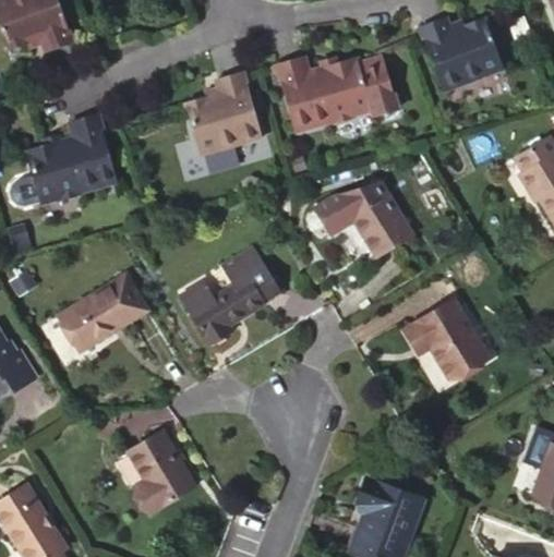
[(0,0),(0,26),(8,48),(27,41),(28,44),(43,39),(46,50),(73,40),(59,0),(0,0)]
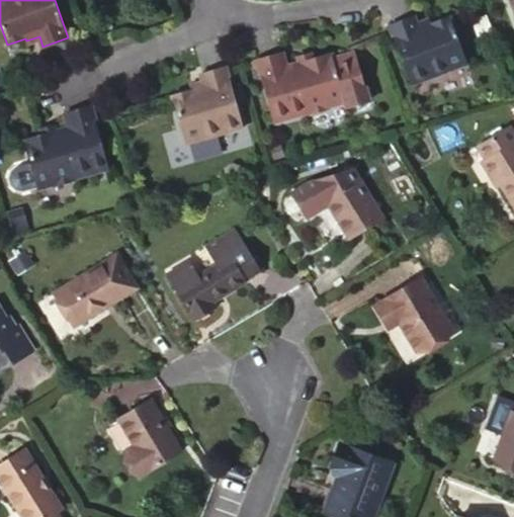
[(417,17),(391,26),(413,85),(468,65),(451,17),(433,24),(432,22),(420,27),(417,17)]
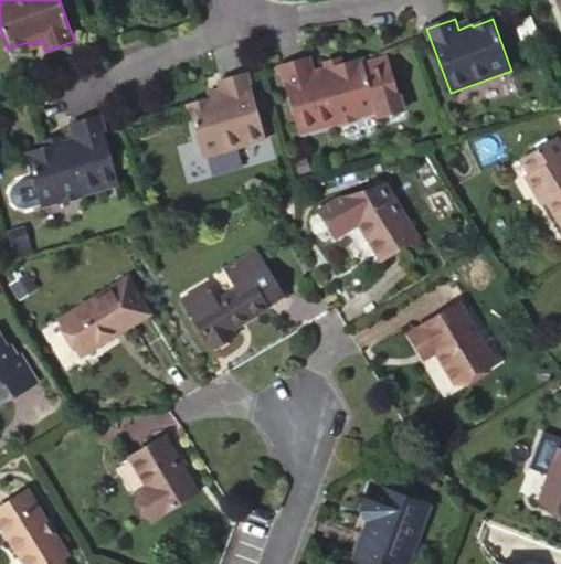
[(309,56),(279,65),(298,132),(336,123),(336,124),(360,117),(360,116),(377,110),(379,117),(403,109),(392,72),(387,73),(382,59),(364,64),(362,59),(341,64),(327,68),(313,72),(309,56)]
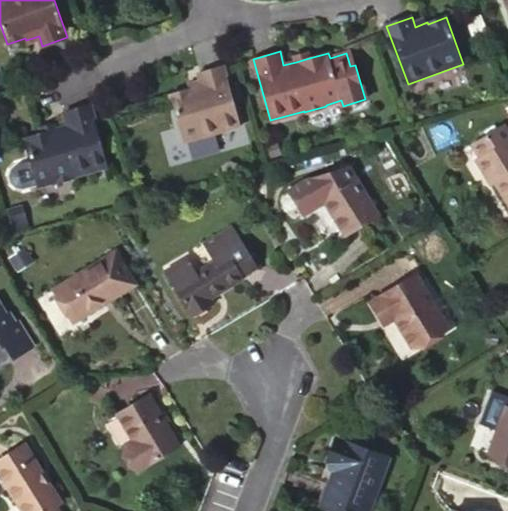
[(352,52),(346,53),(350,66),(355,65),(352,52)]
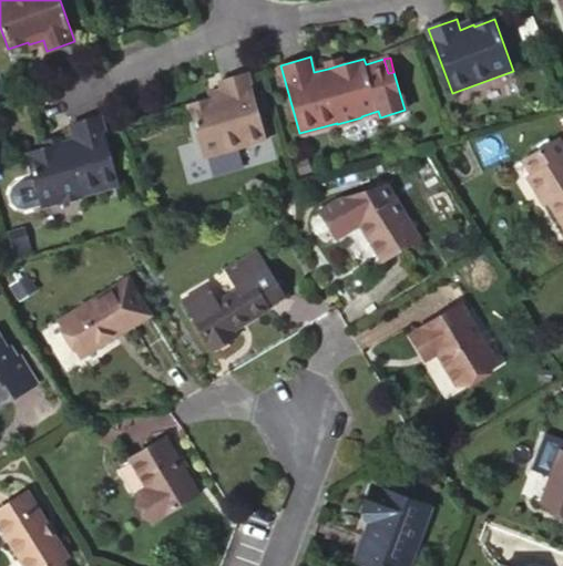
[(327,62),(328,69),(343,64),(341,59),(327,62)]
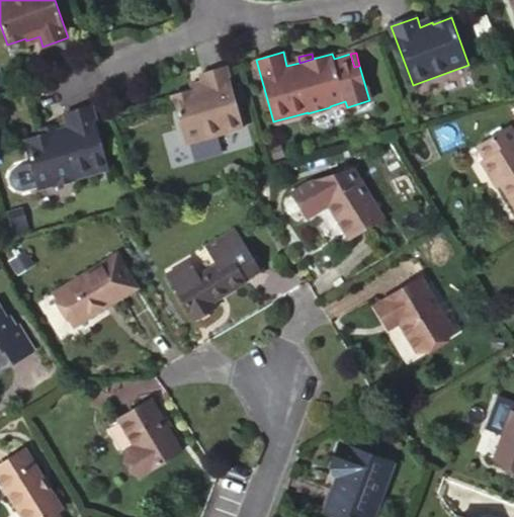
[(190,89),(171,95),(185,143),(243,126),(226,66),(199,73),(202,83),(190,87),(190,89)]
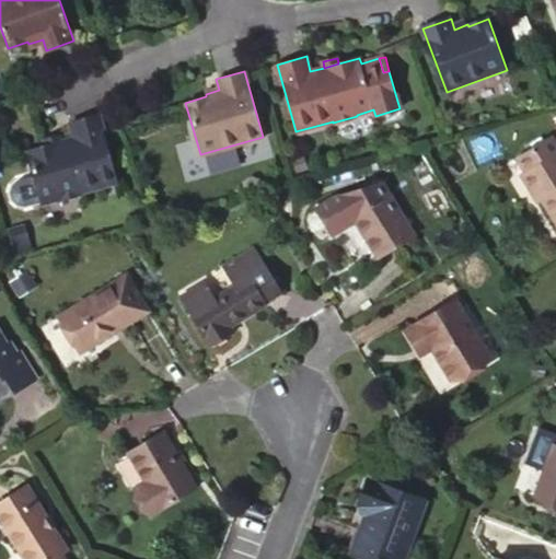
[(26,152),(42,204),(58,199),(59,201),(83,194),(82,193),(119,182),(100,115),(71,123),(76,138),(61,142),(47,147),(26,152)]
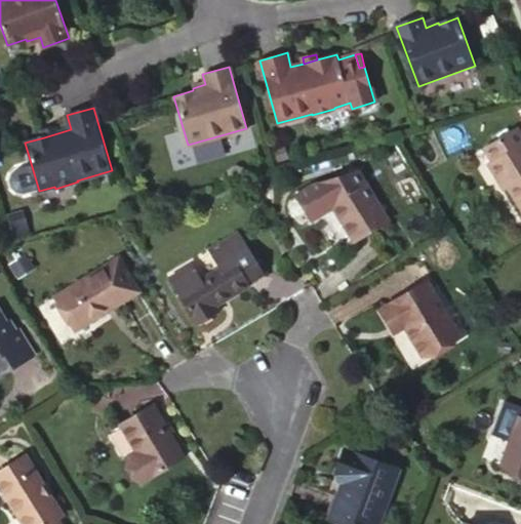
[(43,132),(44,137),(57,133),(56,128),(43,132)]
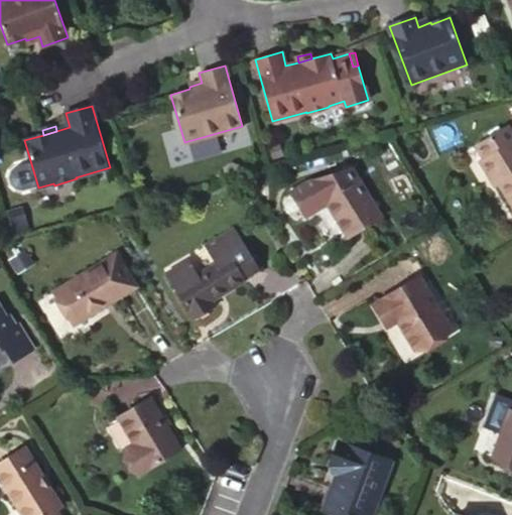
[(476,166),(485,182),(495,175),(500,185),(511,205),(511,128),(475,149),(483,162),(476,166)]
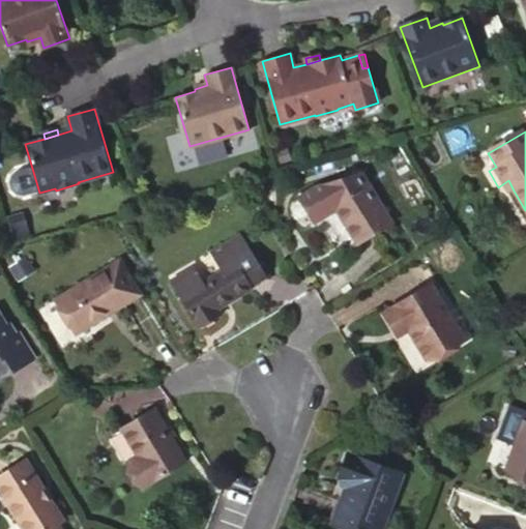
[(361,174),(338,177),(348,195),(368,184),(361,174)]
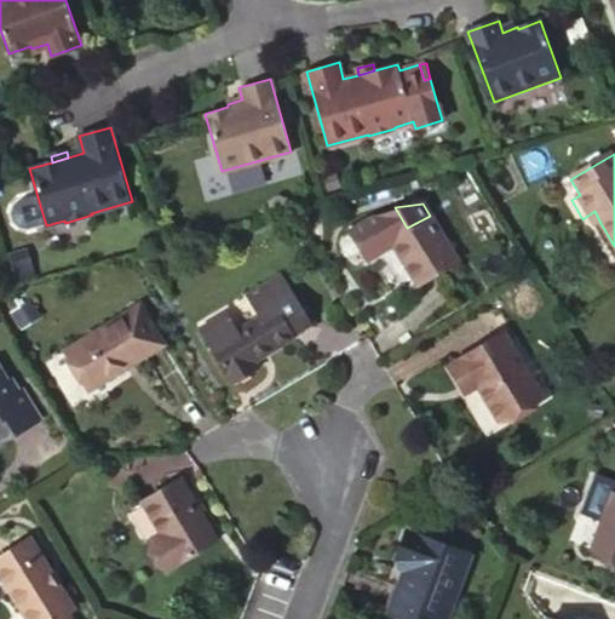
[(407,228),(395,207),(367,212),(349,223),(366,253),(392,238),(423,285),(458,263),(430,216),(407,228)]
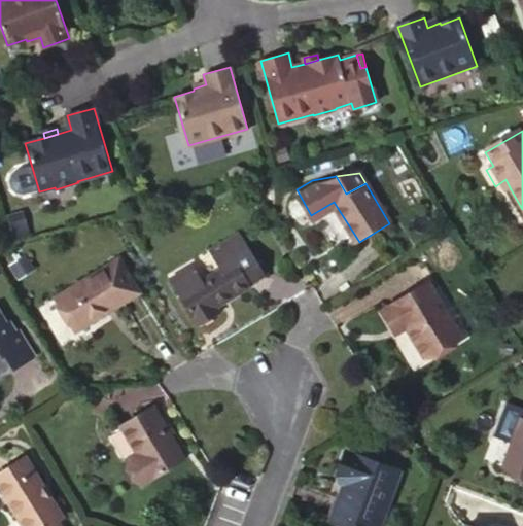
[(506,179),(495,186),(501,197),(511,189),(506,179)]
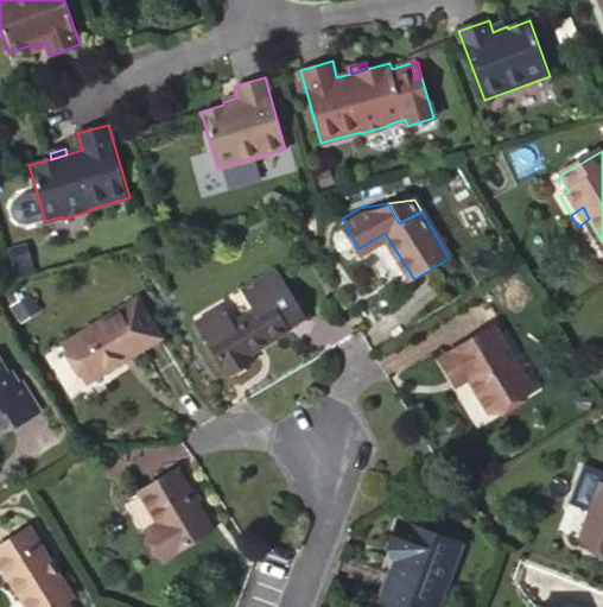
[(325,307),(297,259),(243,291),(255,313),(234,327),(222,307),(197,321),(229,378),(259,361),(254,352),(325,307)]
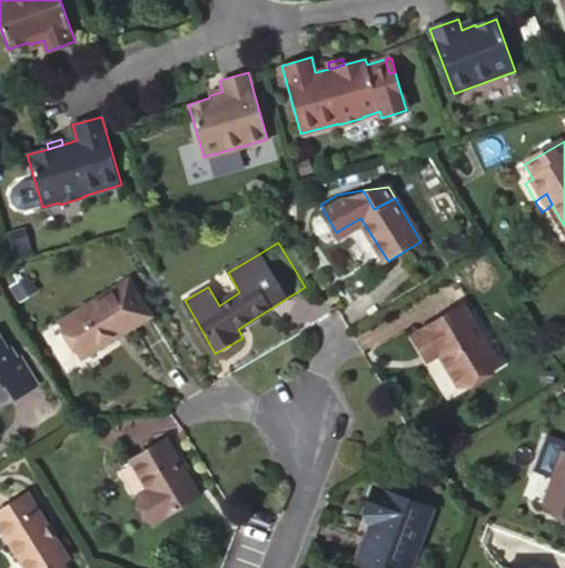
[(116,331),(149,311),(130,280),(62,321),(83,358),(119,337),(116,331)]
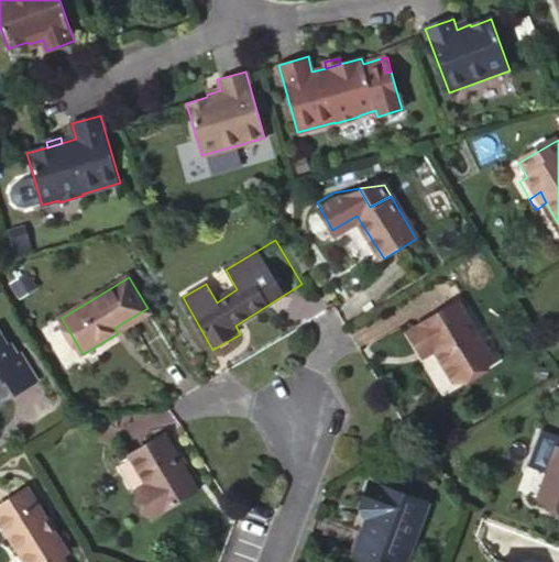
[(460,305),(413,332),(425,351),(431,348),(436,355),(455,385),(495,361),(460,305)]
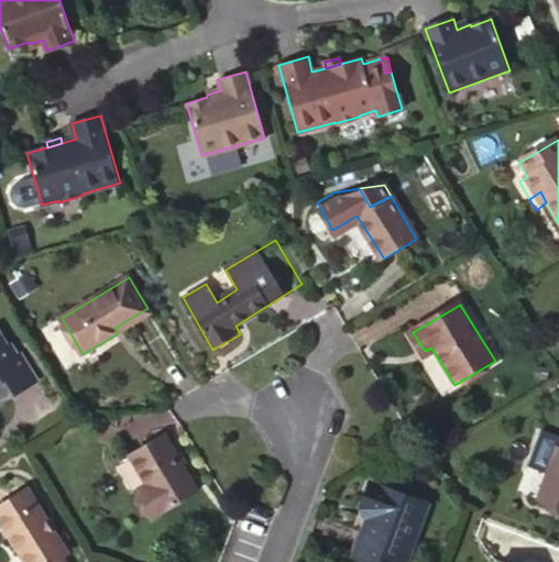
[(151,312),(148,308),(114,328),(118,333),(151,312)]
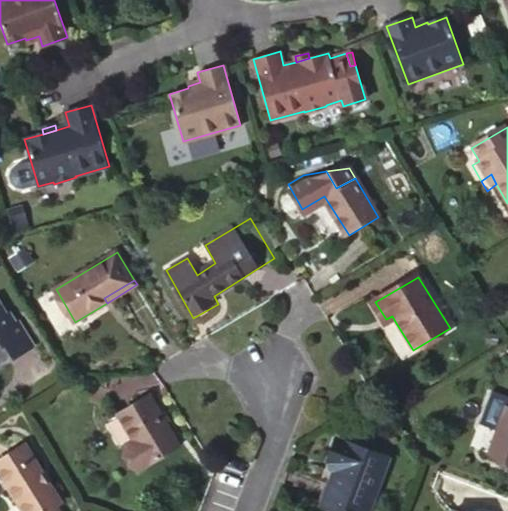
[(396,323),(392,316),(386,319),(375,302),(370,305),(385,330),(396,323)]
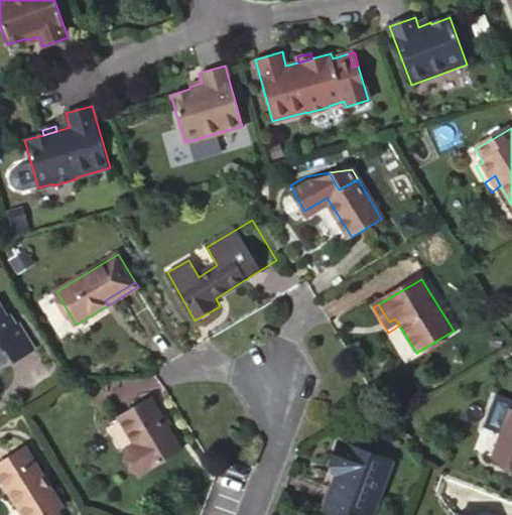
[(13,331),(0,308),(0,373),(34,351),(19,327),(13,331)]
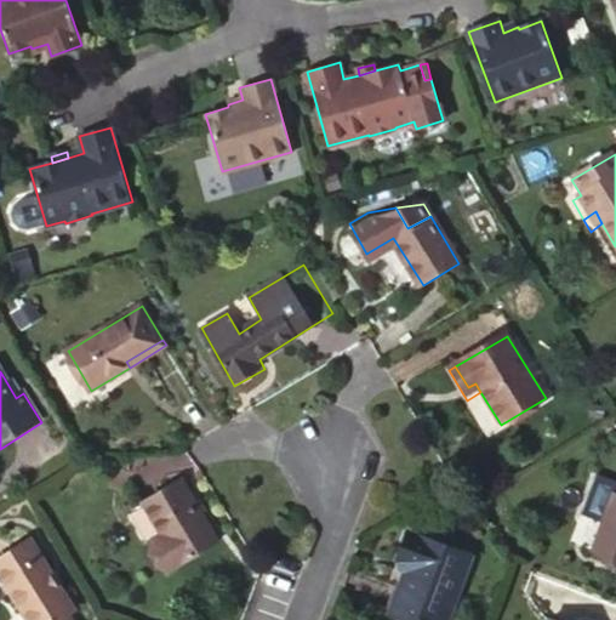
[(220,540),(184,482),(147,504),(165,536),(153,544),(169,570),(220,540)]
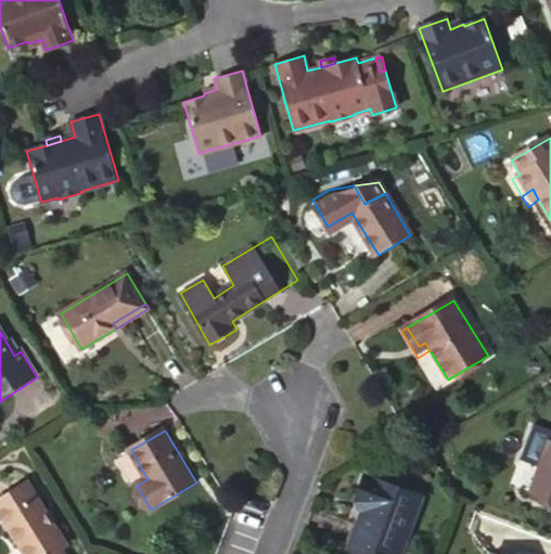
[(539,435),(533,456),(546,460),(550,446),(550,438),(539,435)]
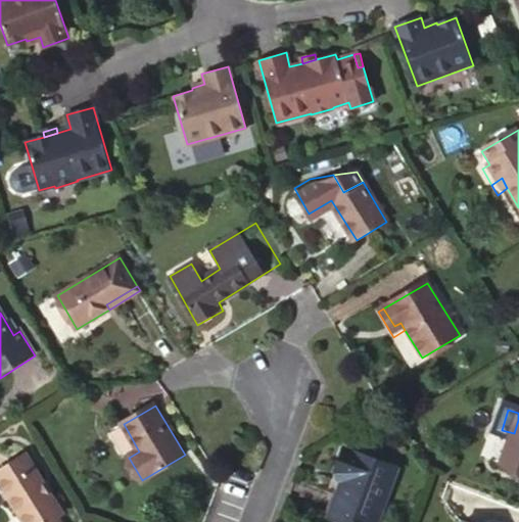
[(518,422),(502,466),(518,472),(518,422)]
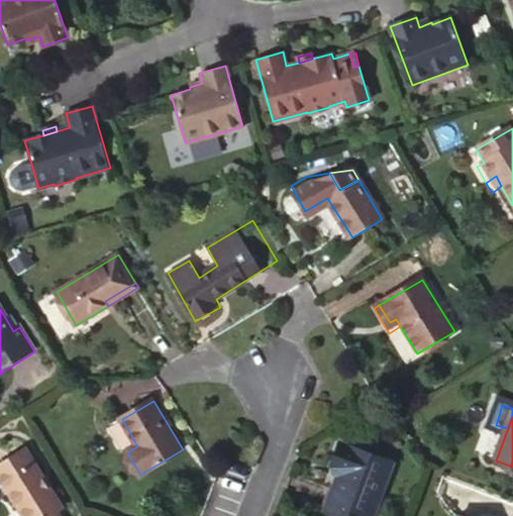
[(342,515),(375,515),(395,465),(340,442),(331,465),(339,470),(326,510),(342,515)]
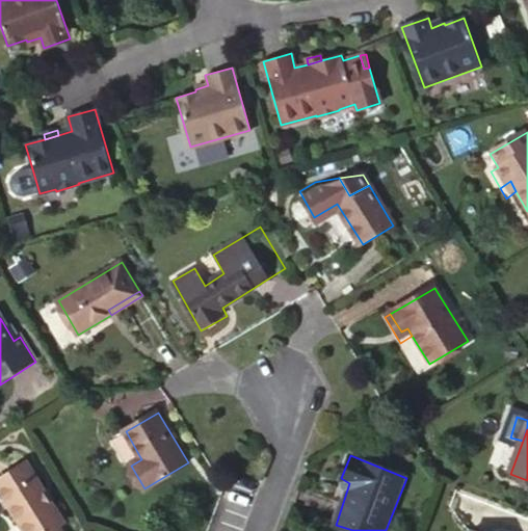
[(27,463),(0,479),(16,502),(9,506),(26,530),(61,530),(59,527),(64,523),(27,463)]
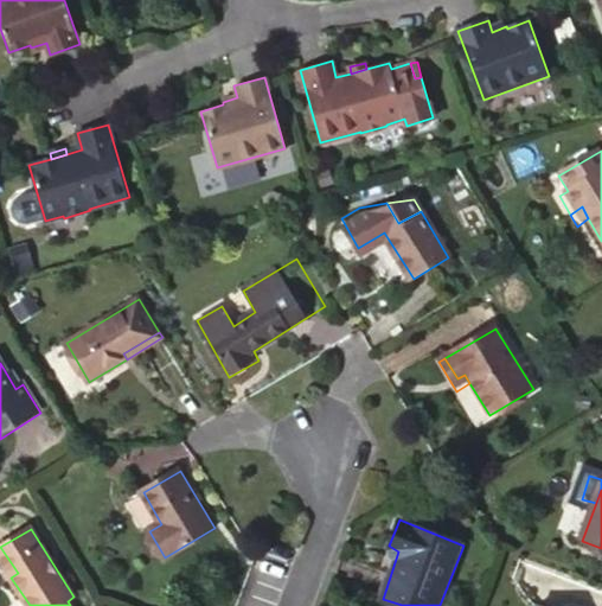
[(18,573),(0,547),(0,559),(11,578),(18,573)]
